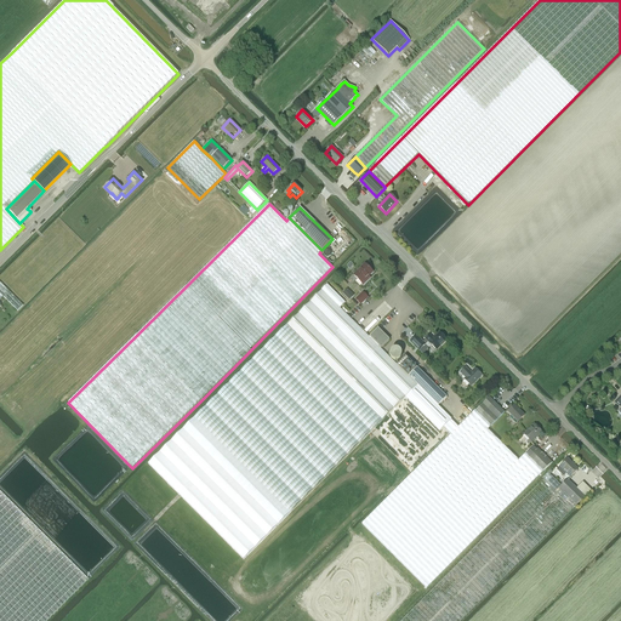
[(368,280),(366,279),(372,272),(365,265),(353,275),(363,285),(368,280)]
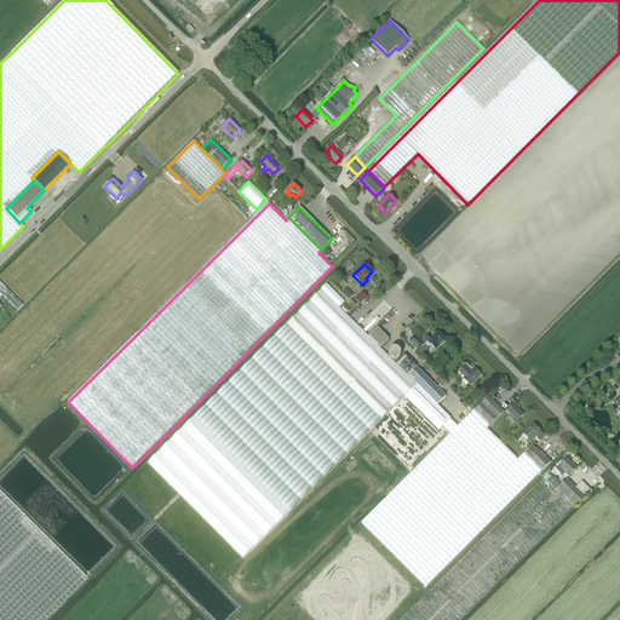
[(0,281),(0,293),(4,297),(18,311),(23,305),(0,281)]
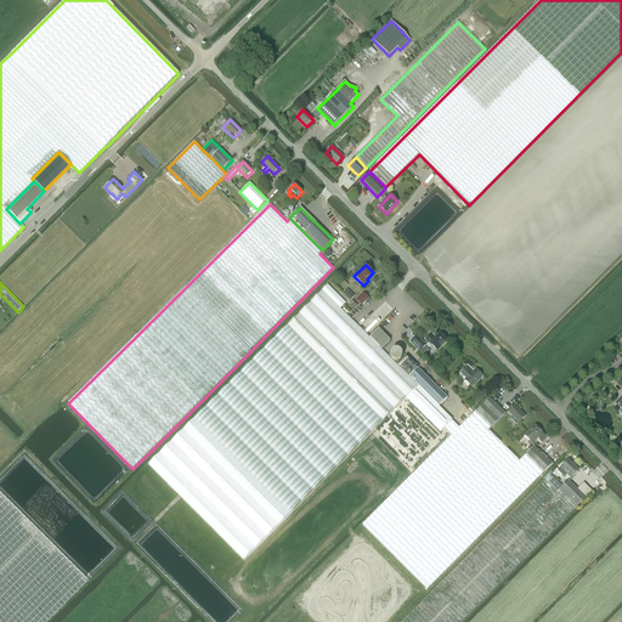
[(310,303),(148,464),(180,496),(244,560),(307,496),(406,397),(418,385),(408,377),(397,365),(393,360),(391,360),(382,349),(369,338),(340,309),(346,304),(328,284),(310,303)]
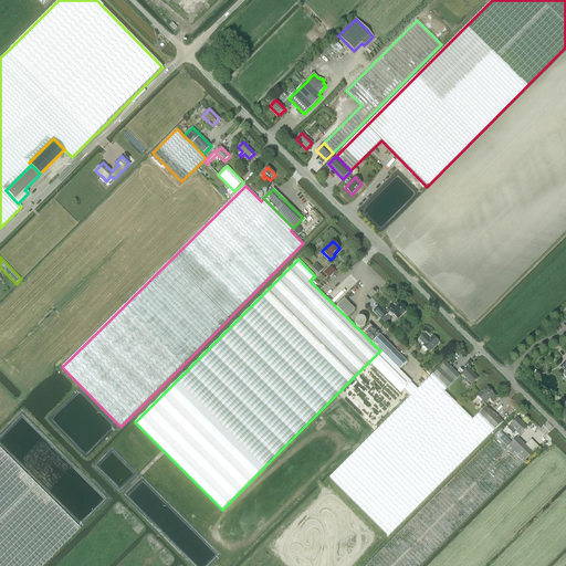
[(324,273),(328,278),(335,271),(331,266),(324,273)]
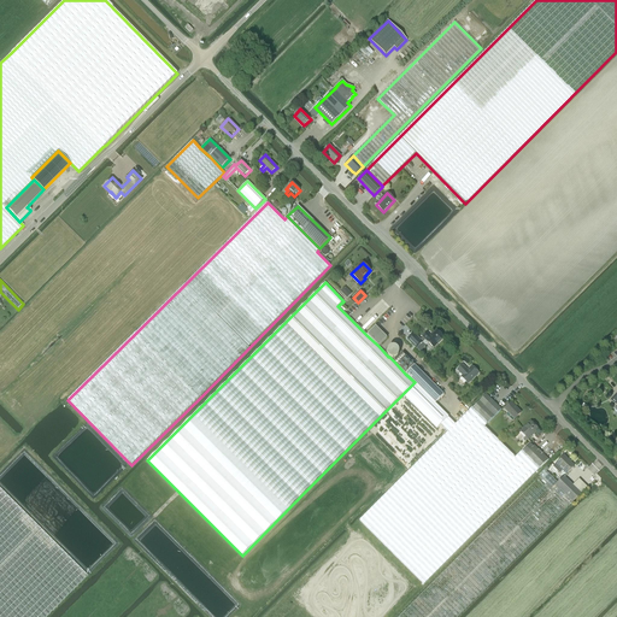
[(366,335),(378,346),(387,338),(375,327),(366,335)]
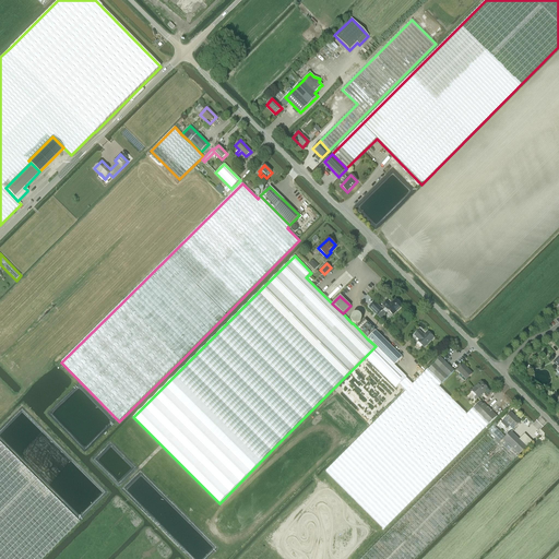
[(383,310),(378,316),(380,319),(388,311),(393,316),(394,314),(402,306),(400,304),(400,302),(397,300),(396,300),(395,299),(390,305),(387,301),(382,306),(380,307),(383,310)]
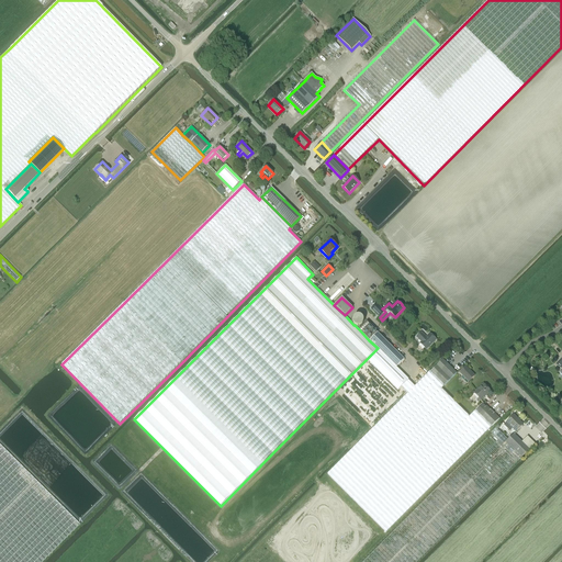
[(377,303),(371,308),(380,317),(385,312),(382,308),(377,303)]
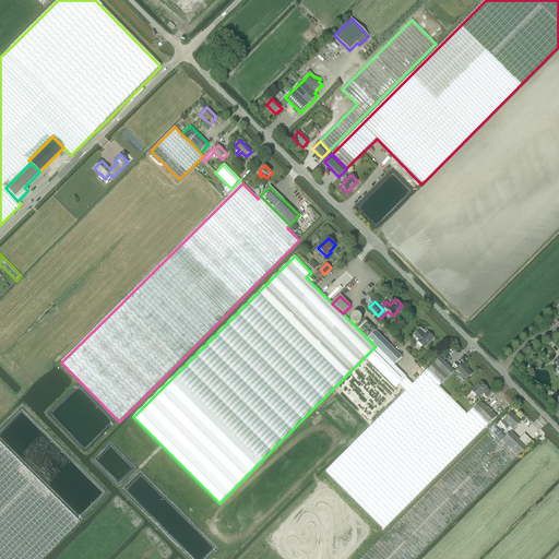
[(365,320),(357,328),(367,339),(376,331),(365,320)]
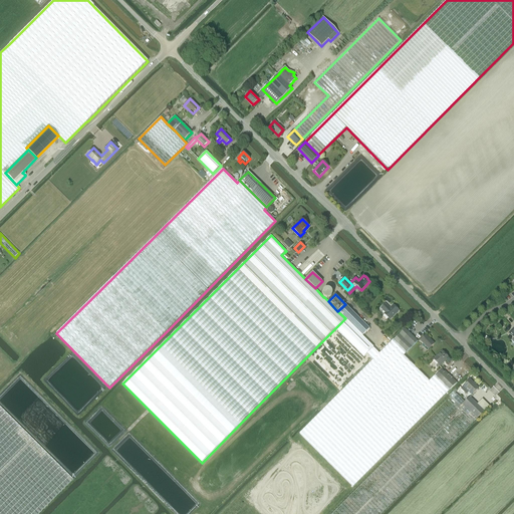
[(345,304),(337,311),(345,318),(362,335),(369,329),(345,304)]
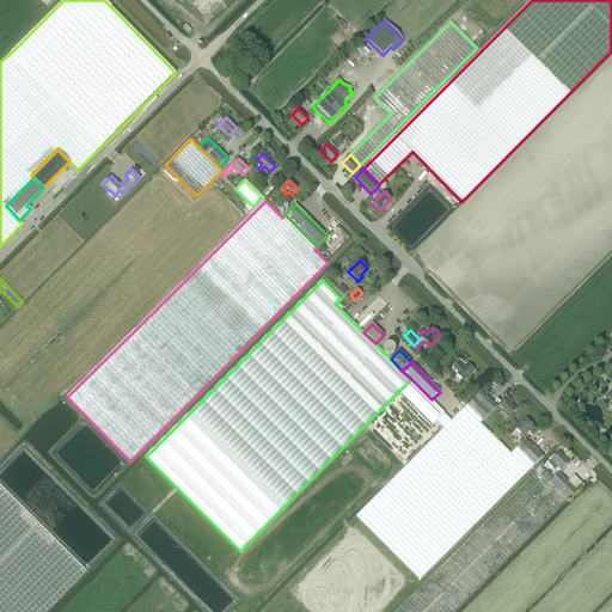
[(457,374),(464,381),(475,371),(467,363),(464,367),(459,362),(453,367),(459,373),(457,374)]
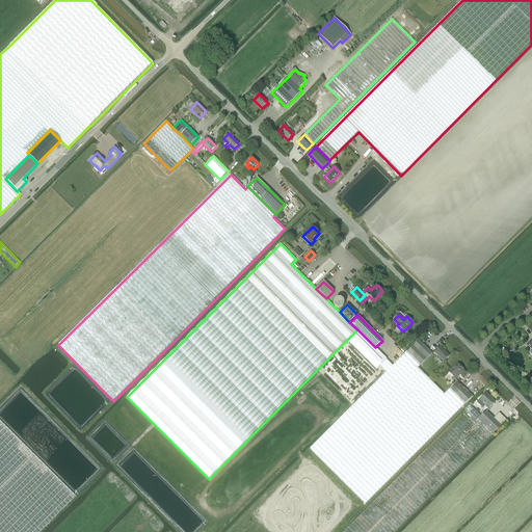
[(357,329),(347,340),(376,369),(379,366),(386,372),(392,366),(386,360),(387,360),(375,347),(357,329)]
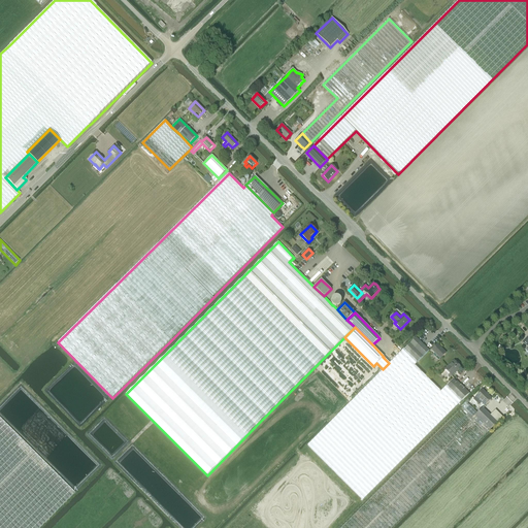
[(416,338),(404,350),(417,362),(418,362),(429,351),(416,338)]
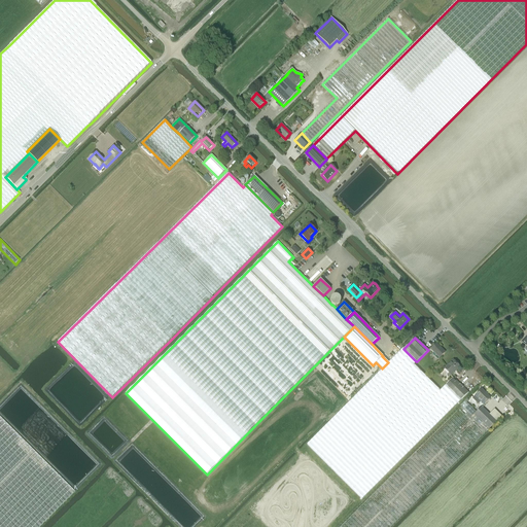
[(440,358),(445,352),(436,344),(430,350),(440,358)]
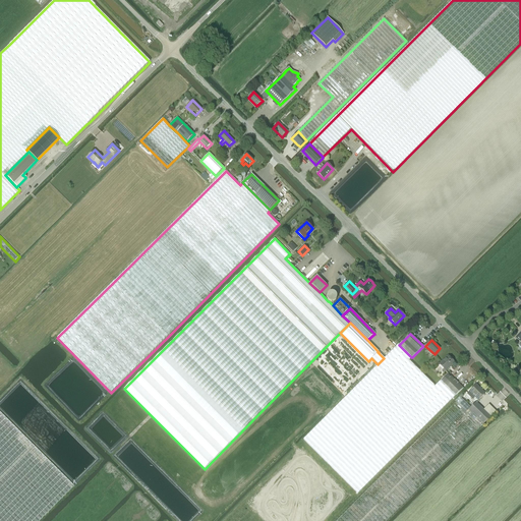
[(308,435),(303,440),(332,468),(358,494),(387,465),(410,441),(452,399),(456,396),(451,391),(441,381),(437,385),(435,387),(408,359),(411,357),(399,345),(398,344),(384,358),(378,364),(308,435)]
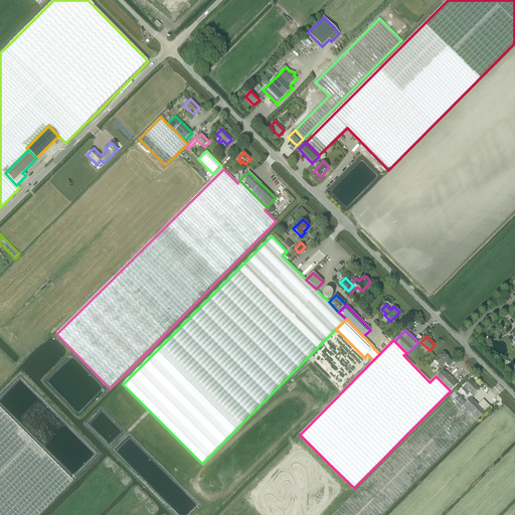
[(441,367),(450,359),(447,356),(447,354),(445,353),(444,353),(443,352),(435,360),(439,365),(437,367),(439,369),(441,367)]
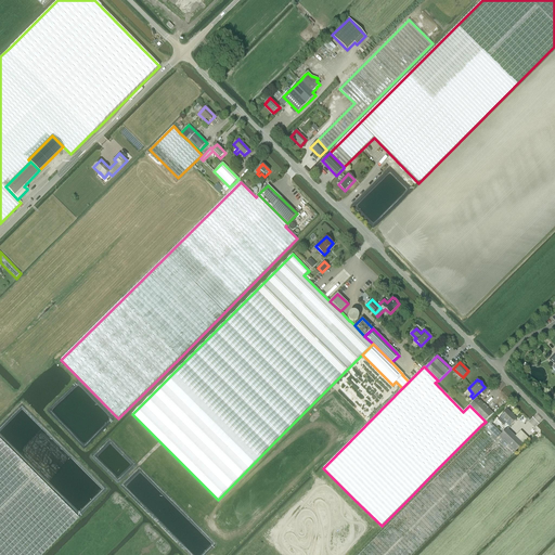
[(477,398),(469,405),(480,416),(486,422),(492,415),(493,413),(477,398)]
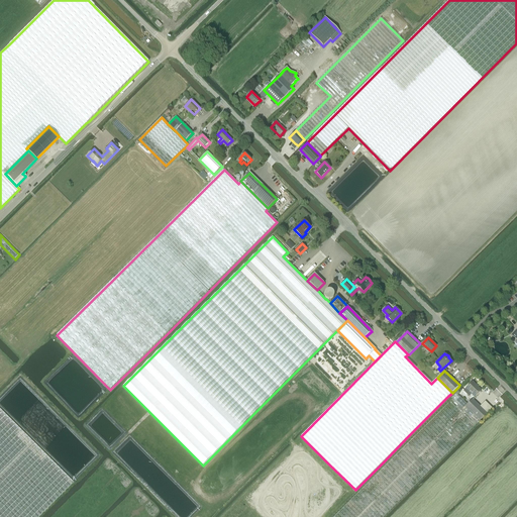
[(466,389),(463,391),(470,397),(472,394),(475,397),(479,394),(480,394),(481,392),(481,391),(482,391),(473,382),(472,383),(471,383),(470,384),(470,385),(466,389)]
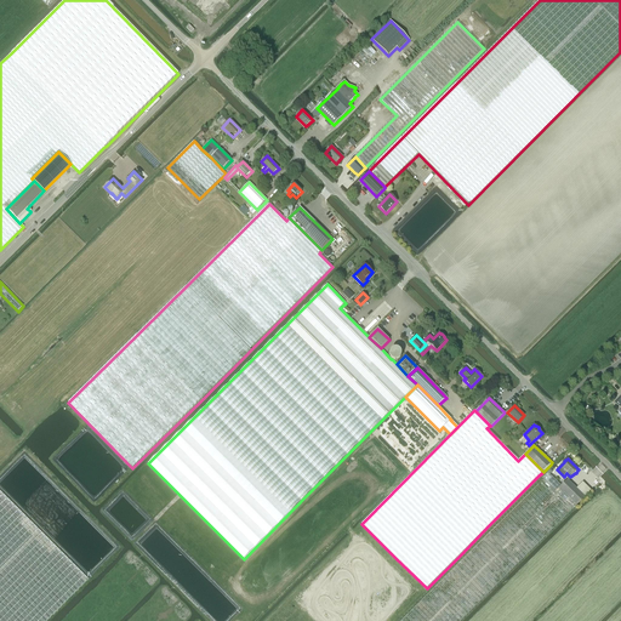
[(576,506),(559,489),(562,486),(548,473),(543,479),(494,529),(400,620),(460,620),(465,616),(486,594),(503,577),(557,525),(573,510),(576,506)]
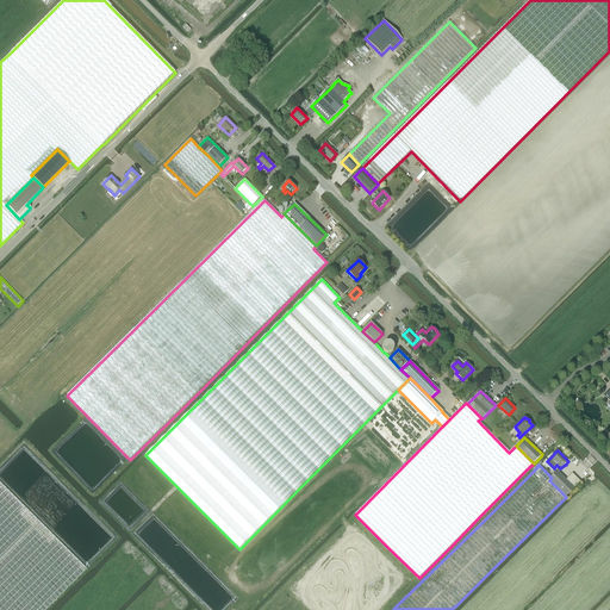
[(566,497),(574,489),(566,480),(558,472),(552,478),(549,480),(566,497)]
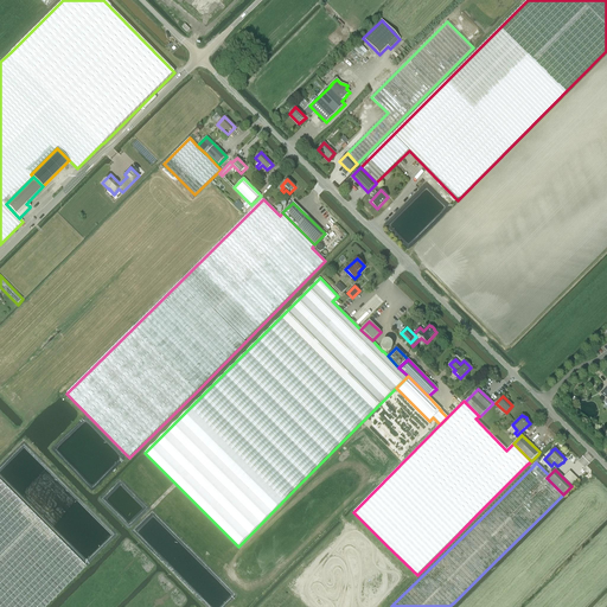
[(569,472),(563,478),(572,486),(577,480),(569,472)]
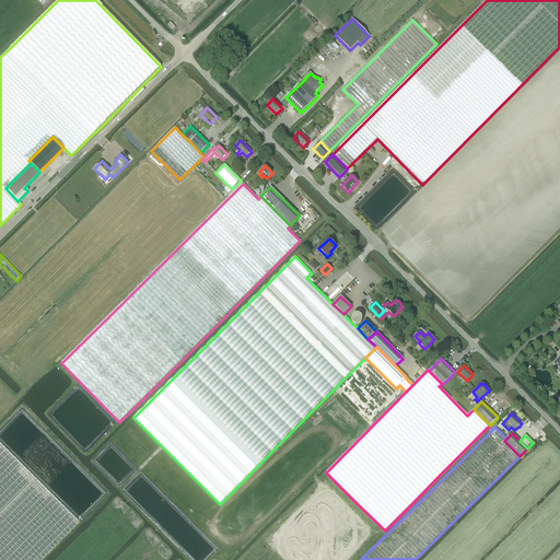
[(0,559),(42,559),(79,523),(0,443),(0,559)]
